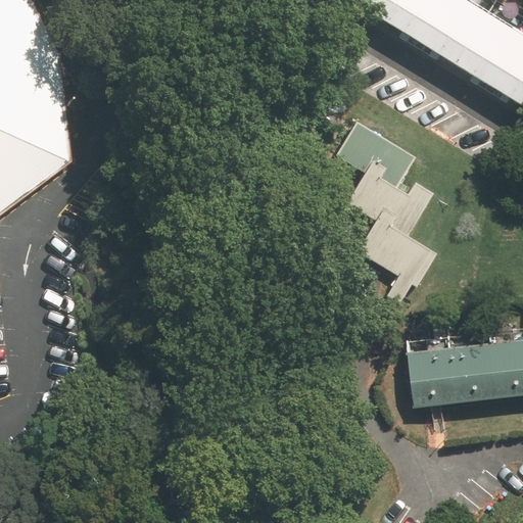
[(0,0),(0,214),(68,161),(63,46),(36,0),(0,0)]
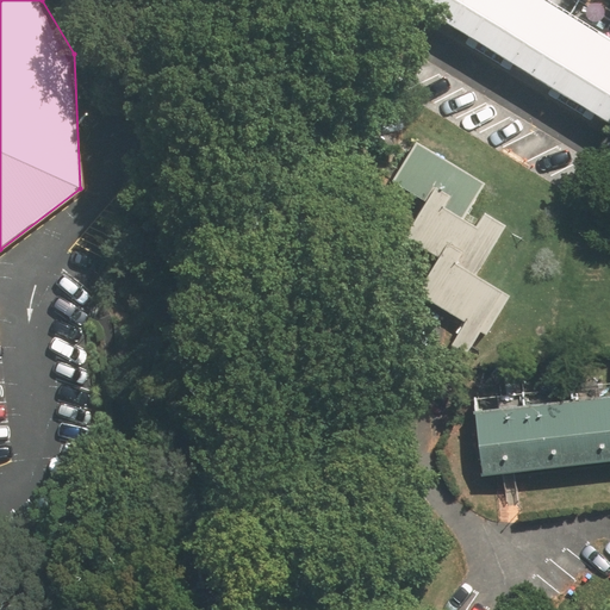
[(405,0),(405,1),(446,25),(460,0),(405,0)]
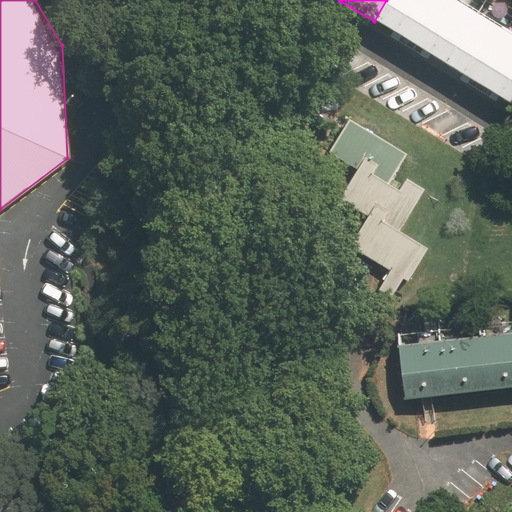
[(386,0),(374,21),(408,41),(432,0),(386,0)]
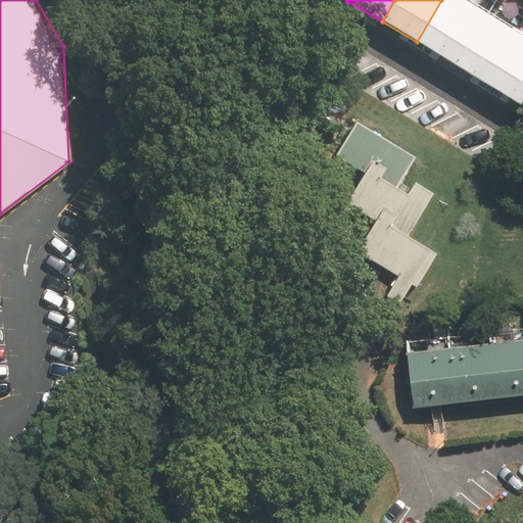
[(441,0),(417,42),(452,62),(483,10),(466,0),(441,0)]
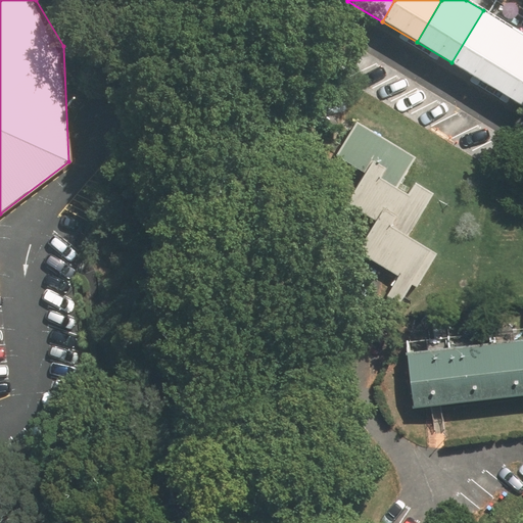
[(452,62),(486,83),(517,31),(483,10),(452,62)]
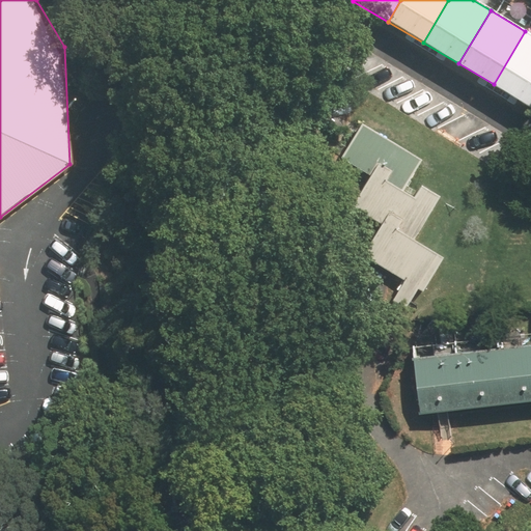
[(494,84),(529,105),(530,101),(530,33),(525,31),(494,84)]
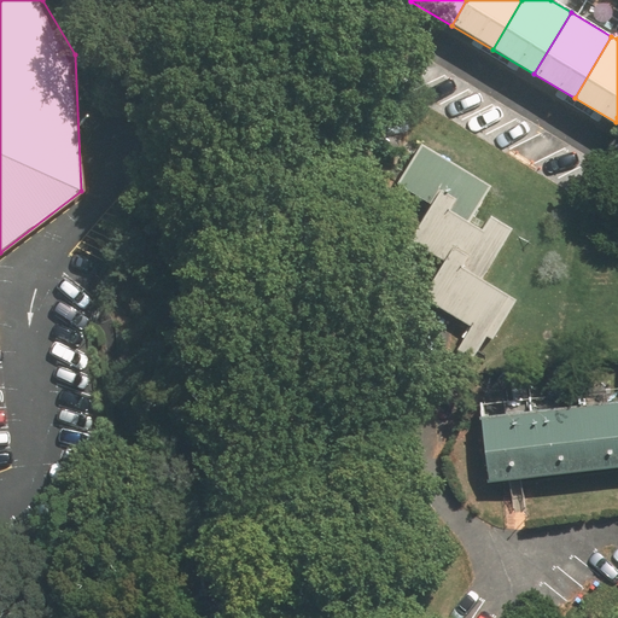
[(490,186),(417,141),(394,179),(431,202),(467,223),(490,186)]
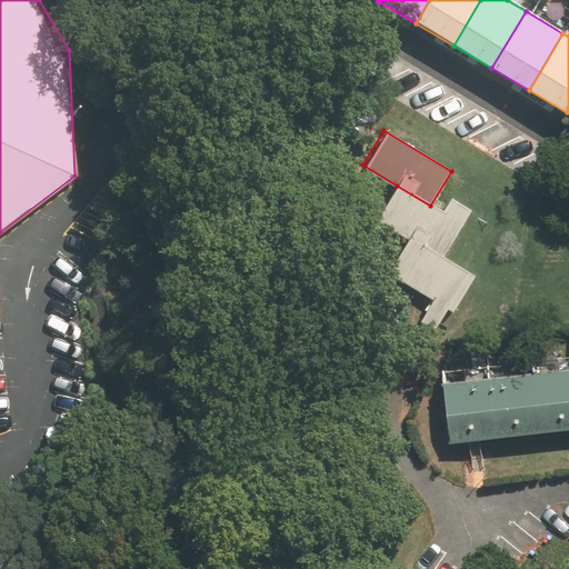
[(430,206),(397,186),(376,220),(410,241),(443,261),(471,216),(449,202),(443,213),(430,206)]
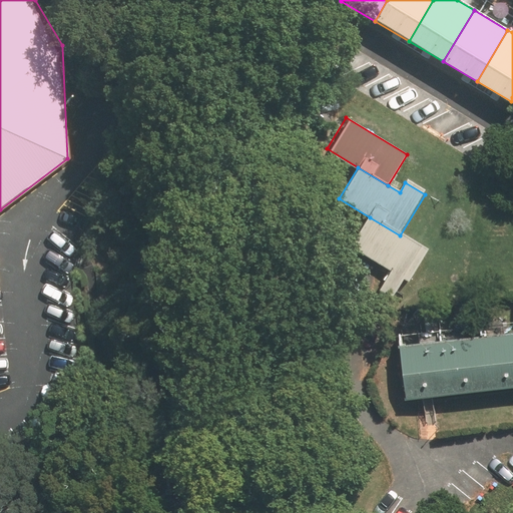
[(400,235),(370,217),(351,248),(388,272),(380,286),(393,295),(402,281),(412,287),(431,254),(400,235)]
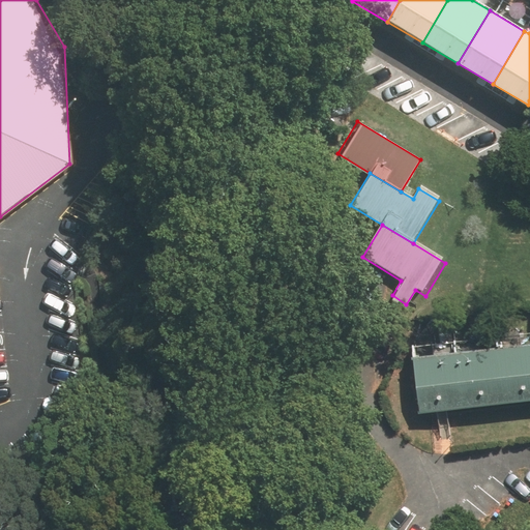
[(502,408),(529,405),(529,346),(497,349),(502,408)]
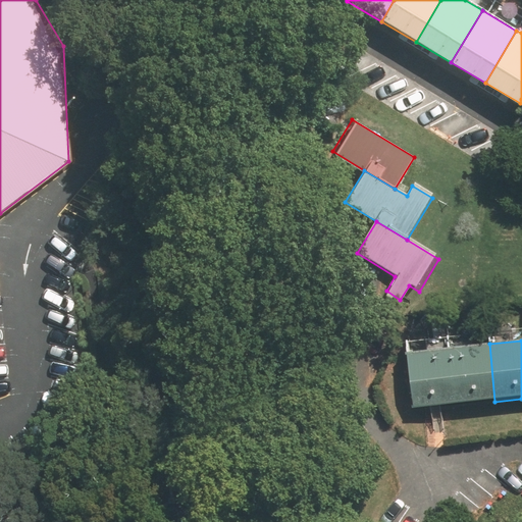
[(453,405),(494,402),(489,344),(447,348),(453,405)]
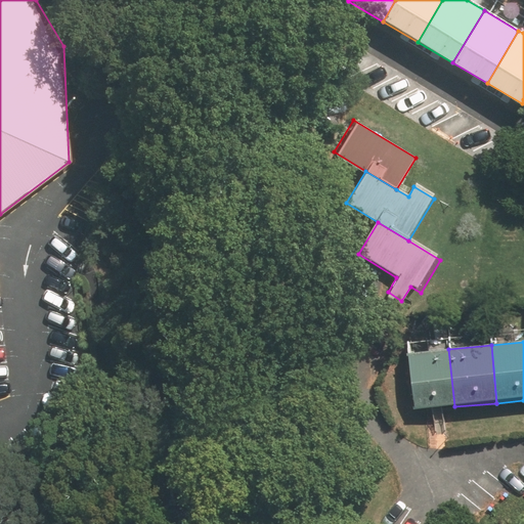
[(411,410),(454,406),(448,349),(406,353),(411,410)]
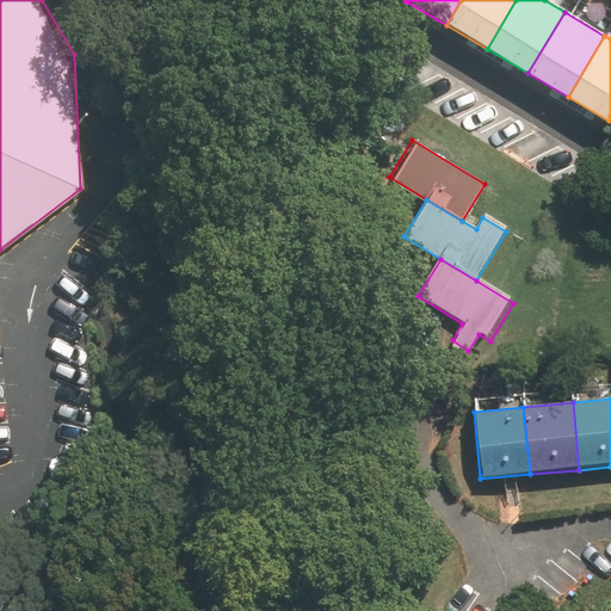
All buildings are outlined.
